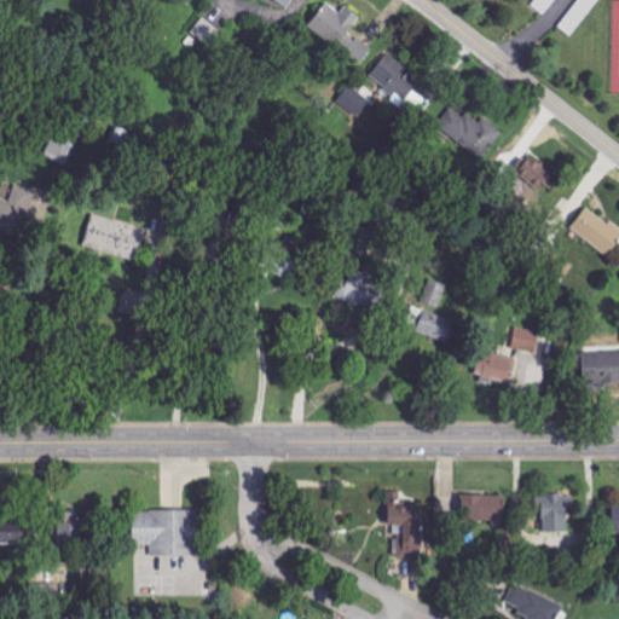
[(556,0),(536,0),(532,5),(545,16),(556,0)]
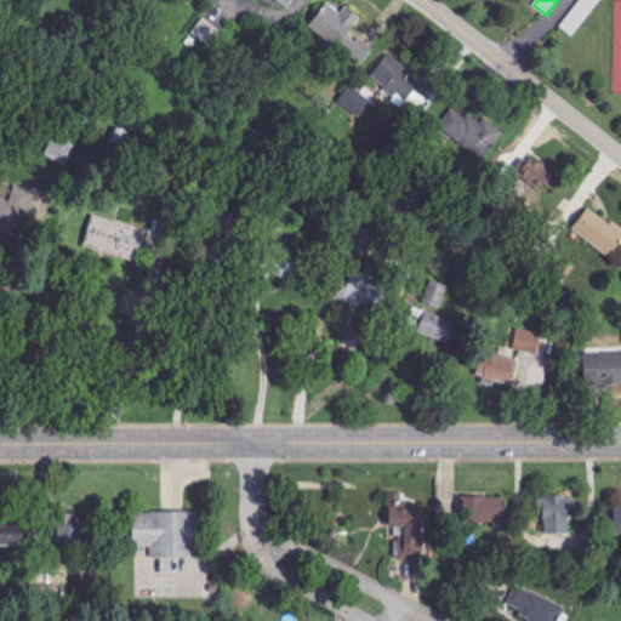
[(573,36),(602,0),(581,0),(560,27),(573,36)]
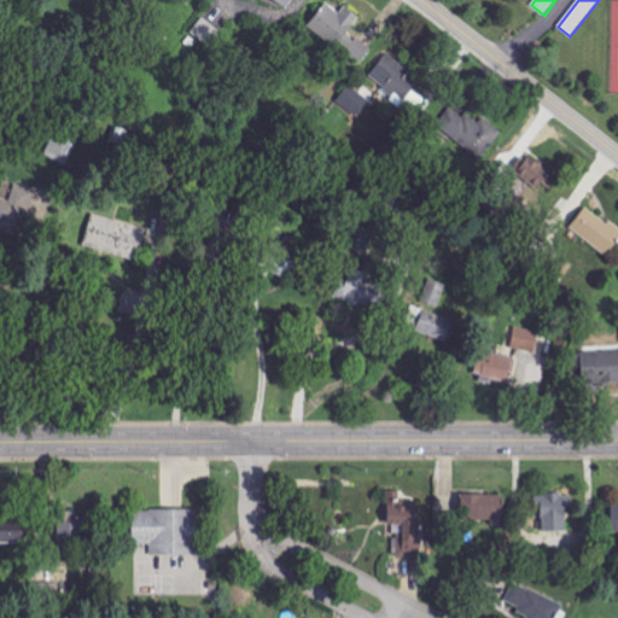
[(361,16),(345,5),(340,12),(326,1),(308,25),(360,64),(372,48),(349,31),(361,16)]
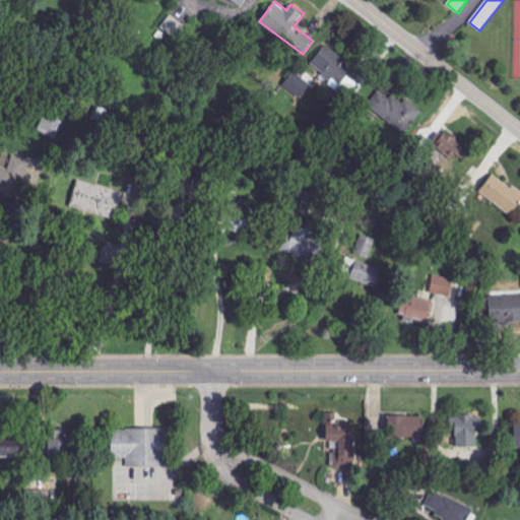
[(160,27),(179,44),(190,29),(172,14),(160,27)]
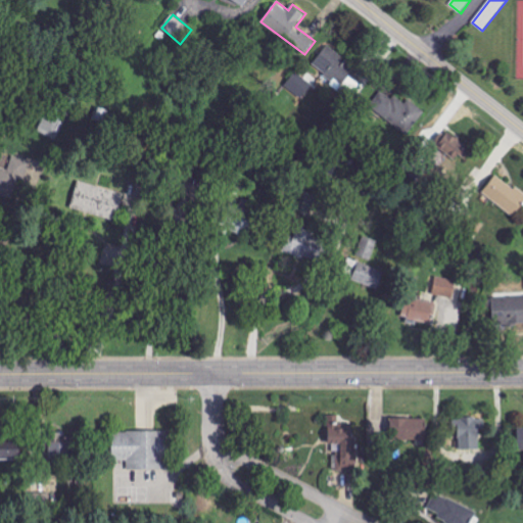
[(328,46),(313,62),(339,87),(354,70),(328,46)]
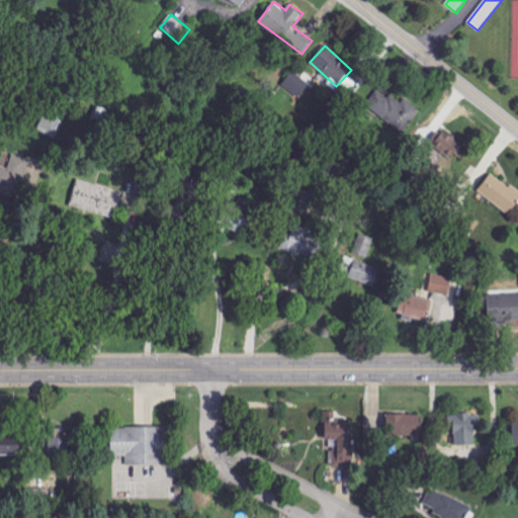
[(315,88),(298,69),(281,83),(297,102),(315,88)]
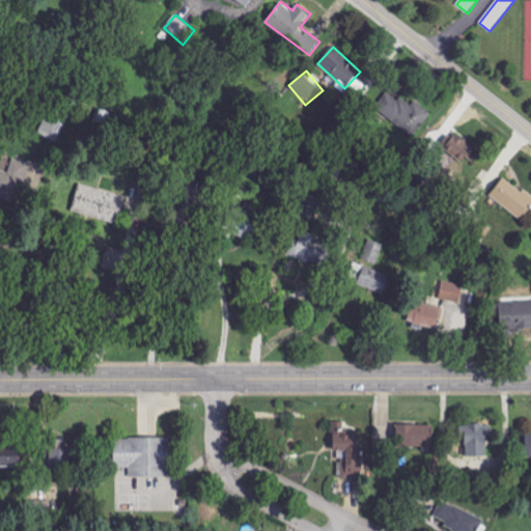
[(431,115),(403,96),(400,102),(387,92),(375,108),(417,137),(431,115)]
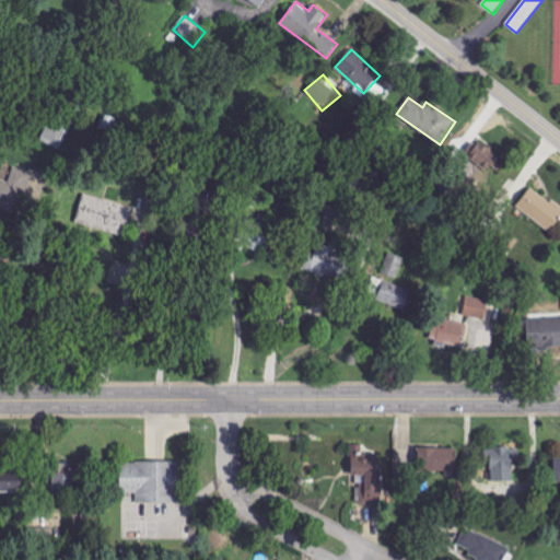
[(61,150),(71,129),(50,120),(41,140),(61,150)]
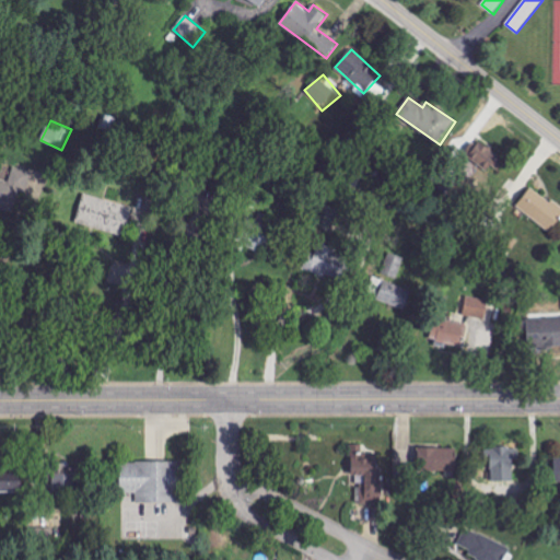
[(499,171),(506,160),(477,139),(467,153),(489,170),(492,165),(499,171)]
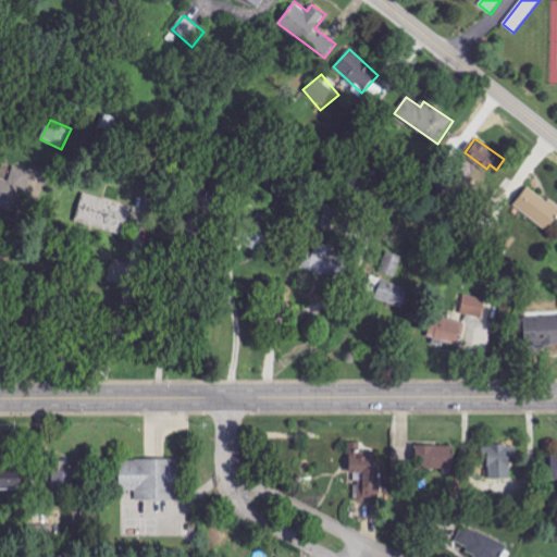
[(0,206),(0,209),(23,214),(33,170),(13,165),(11,180),(0,176),(0,200),(1,200),(0,206)]
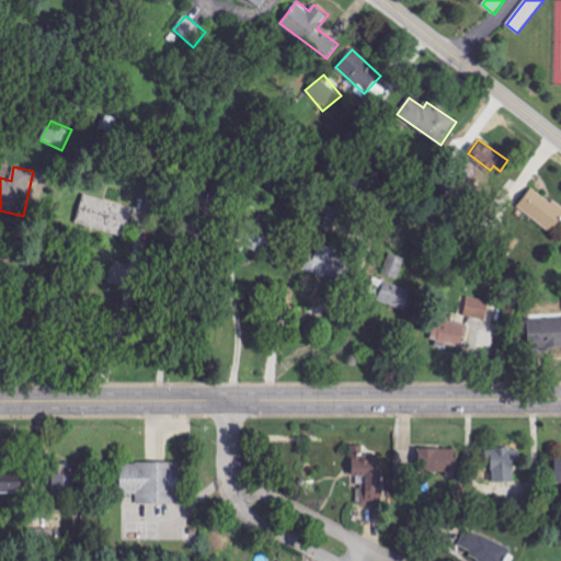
[(518,206),(551,233),(560,220),(560,208),(534,186),(518,206)]
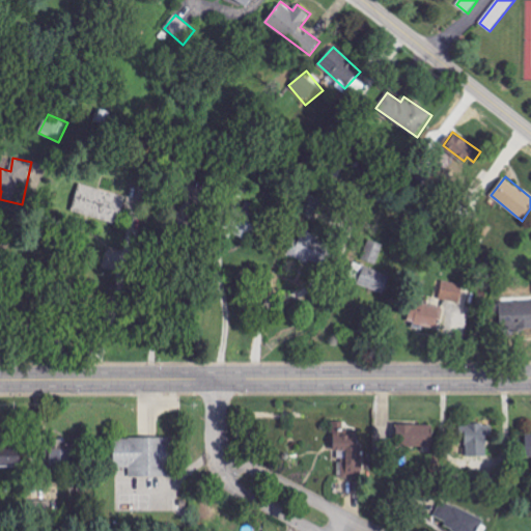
[(127,196),(80,184),(72,212),(119,224),(127,196)]
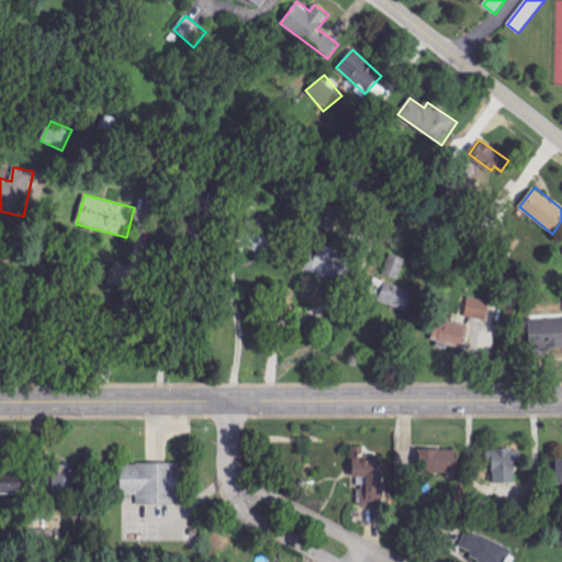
[(321,231),(339,234),(344,209),(325,205),(321,231)]
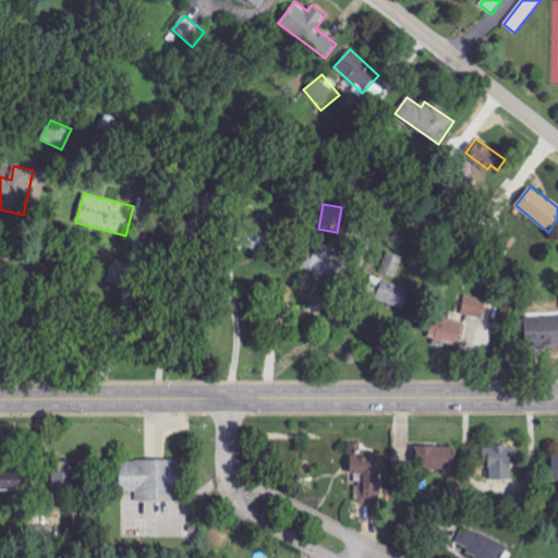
[(254,222),(247,220),(238,243),(262,254),(277,219),(259,211),(254,222)]
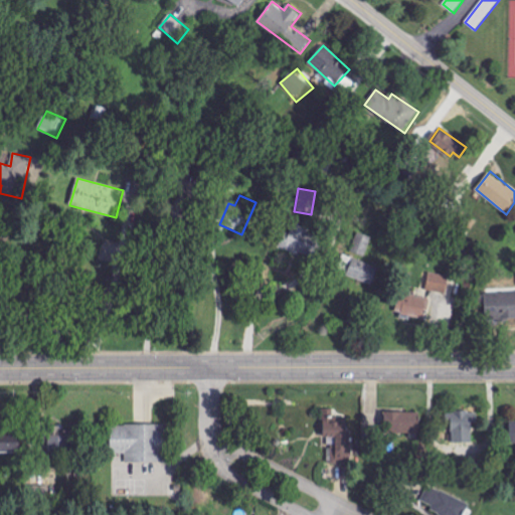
[(280,250),(313,255),(318,226),(293,222),(291,233),(283,232),(280,250)]
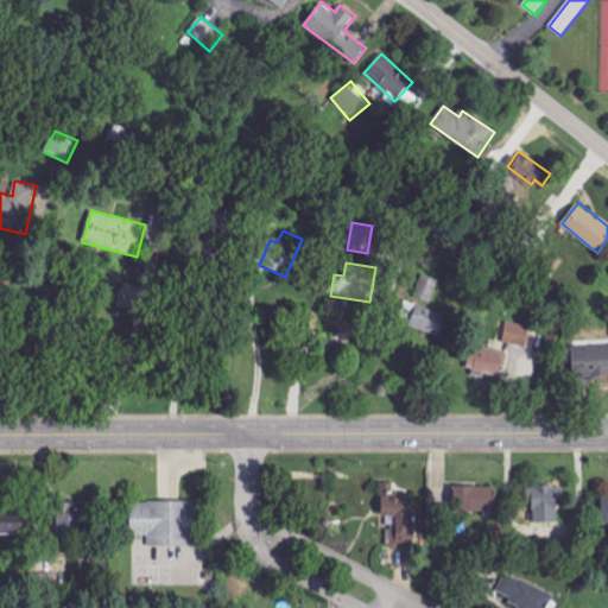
[(434,302),(439,279),(422,274),(416,298),(434,302)]
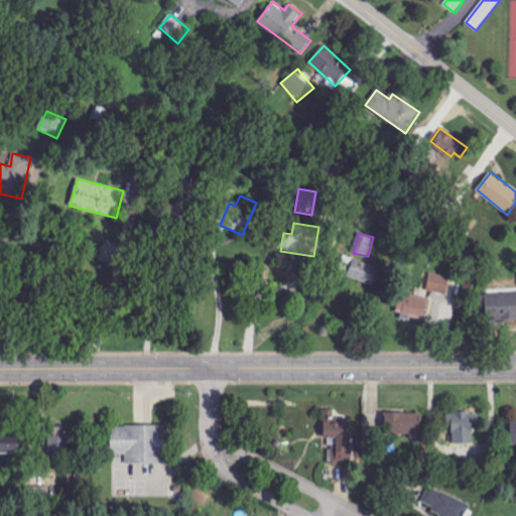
[(372,285),(379,267),(345,254),(338,272),(372,285)]
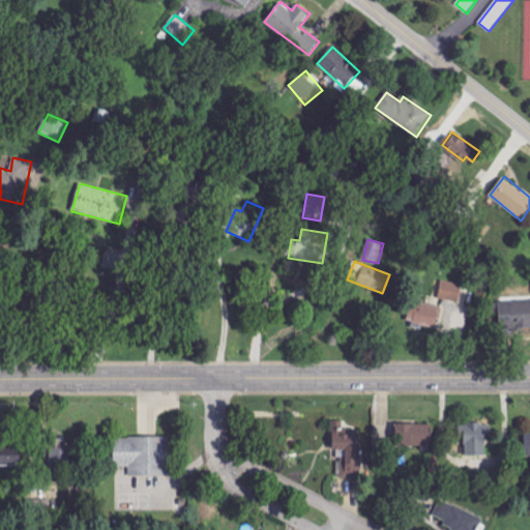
[(463,284),(442,281),(440,298),(461,300),(463,284)]
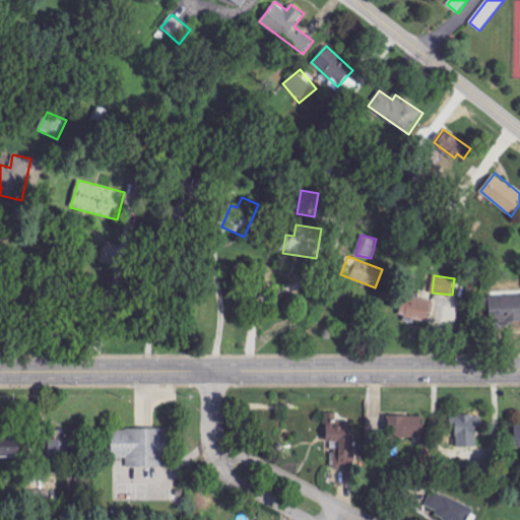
[(519,295),(491,296),(491,323),(519,322),(519,295)]
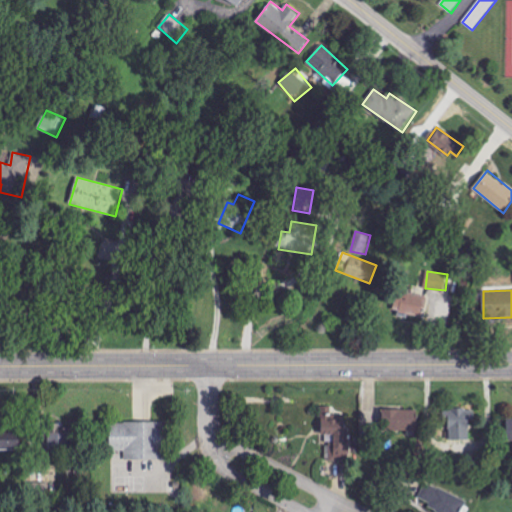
[(428,296),(397,291),(394,312),(424,317),(428,296)]
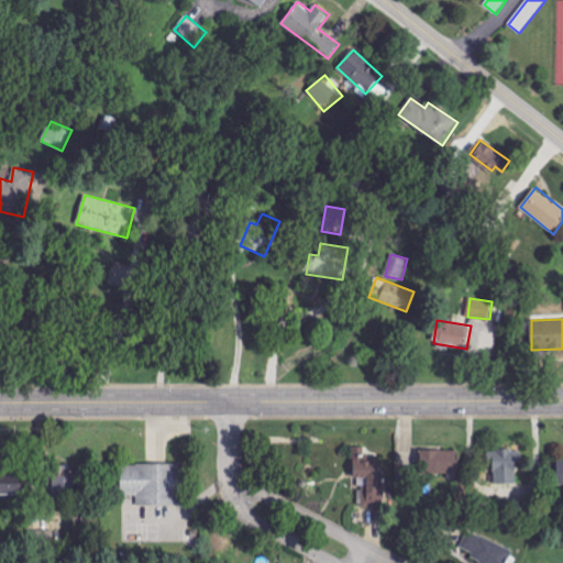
[(355,446),(356,508),(382,507),(381,455),(365,456),(365,446),(355,446)]
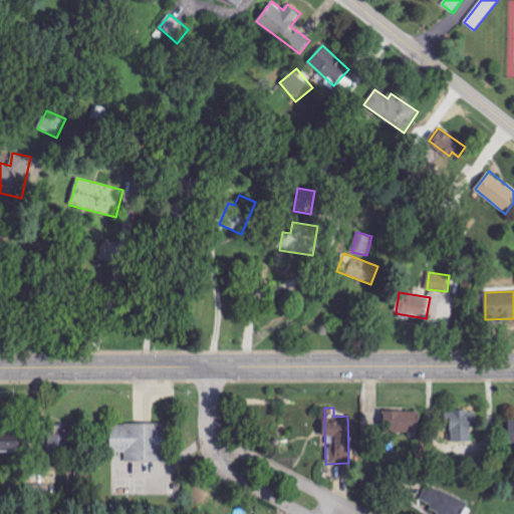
[(386,433),(419,433),(419,411),(386,412),(386,433)]
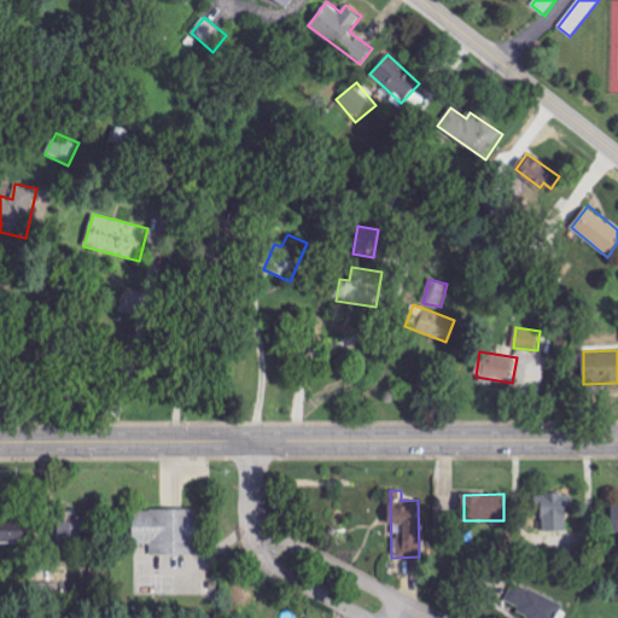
[(541,531),(569,531),(567,494),(540,494),(541,531)]
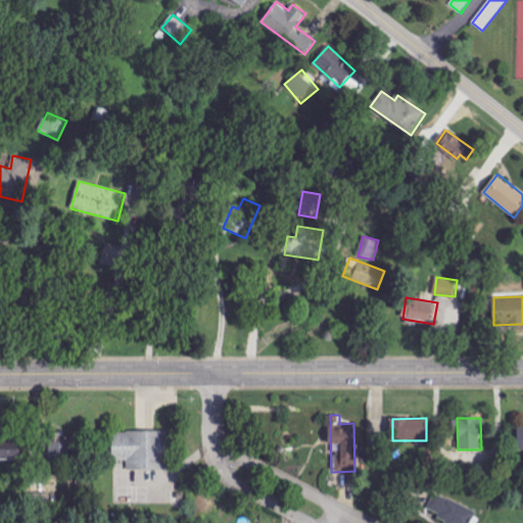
[(168,470),(168,431),(112,431),(112,461),(129,461),(129,470),(168,470)]
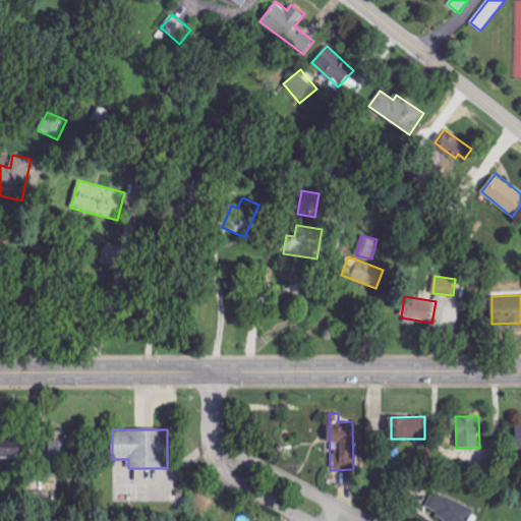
[(70,461),(70,432),(50,432),(50,461),(70,461)]
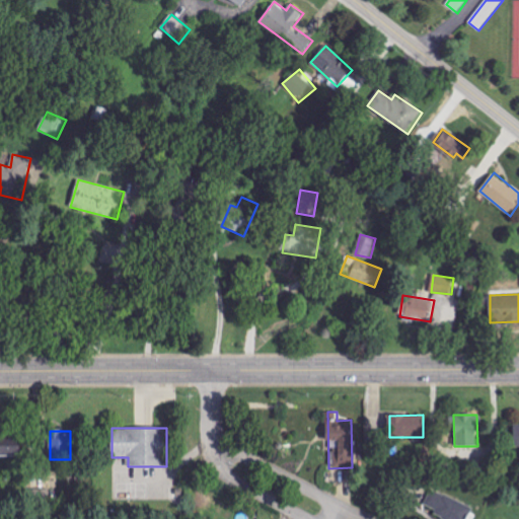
[(21,446),(0,445),(0,458),(1,458),(1,461),(20,461),(21,446)]
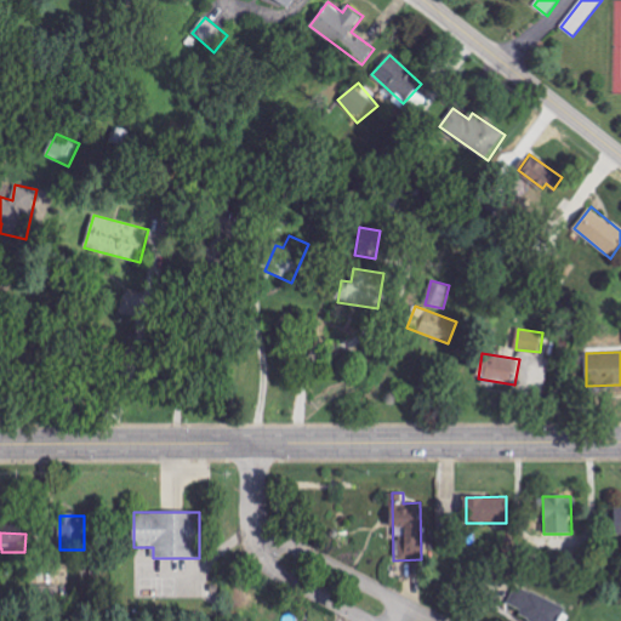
[(560,620),(557,620),(564,605),(519,586),(508,609),(534,620),(560,620)]
